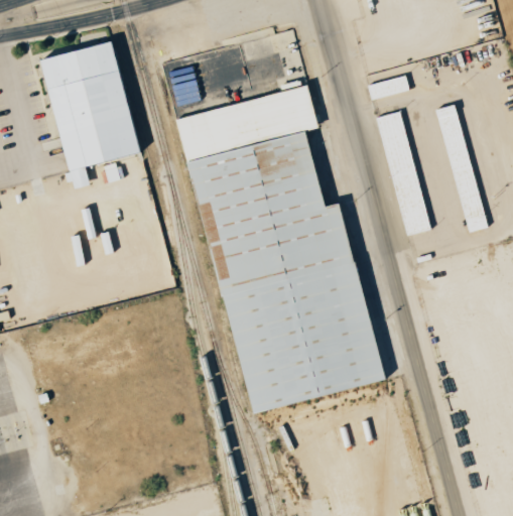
[(137,153),(112,41),(40,58),(71,189),(90,184),(86,165),(137,153)]
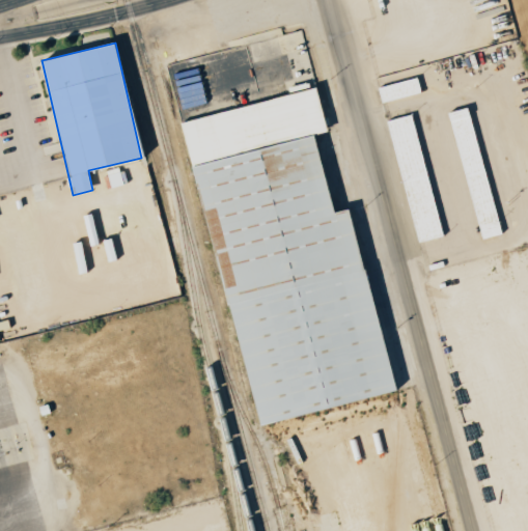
[(379,85),(382,101),(421,94),(419,79),(379,85)]
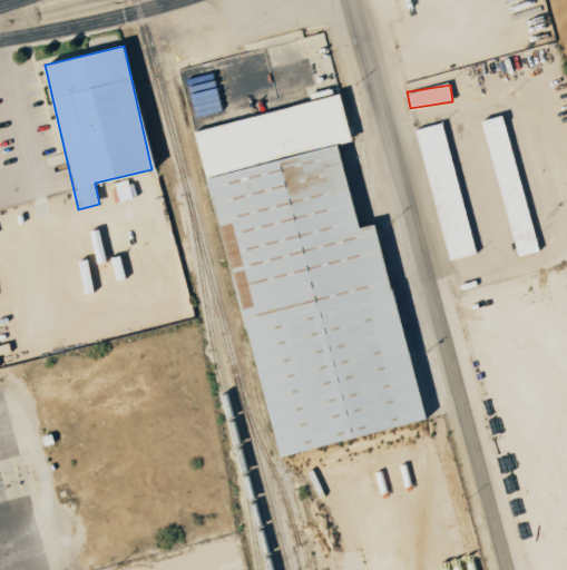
[(271,455),(421,423),(378,223),(355,228),(338,145),(351,141),(341,96),(198,127),(271,455)]
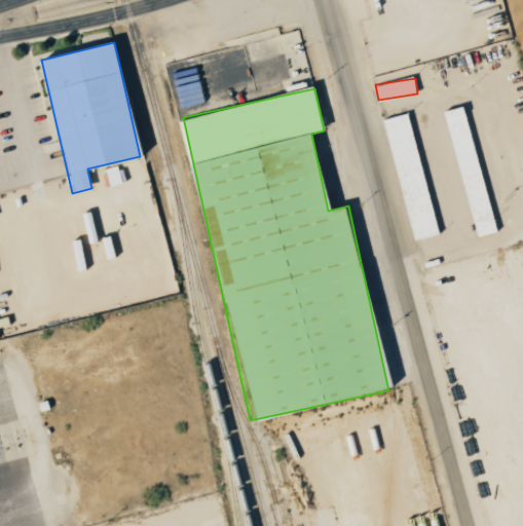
[(446,110),(476,237),(496,233),(467,106),(446,110)]
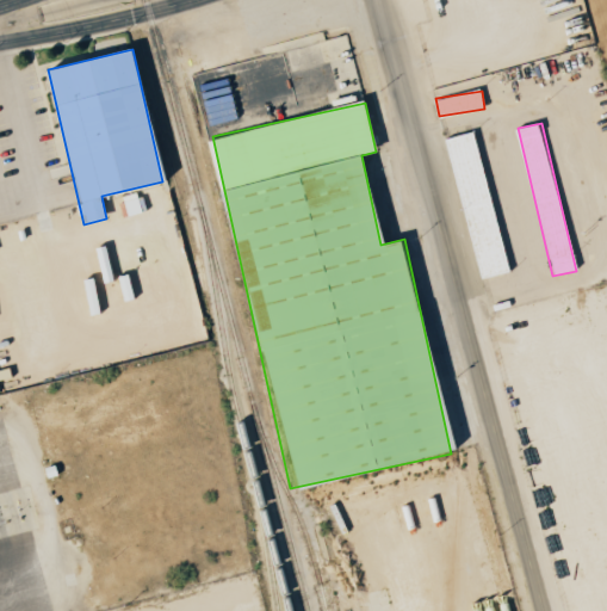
[(476,131),(447,137),(478,279),(508,273),(476,131)]
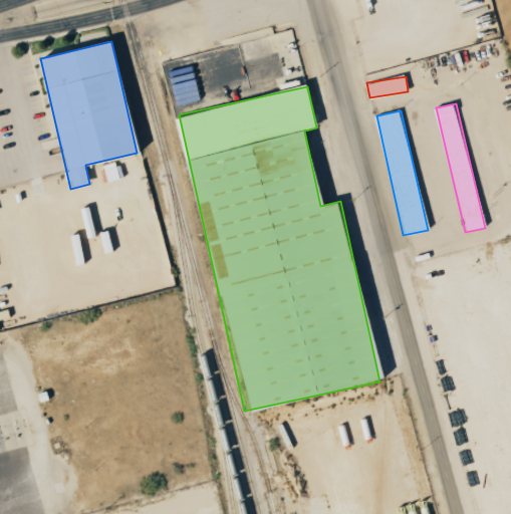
All buildings are outlined.
